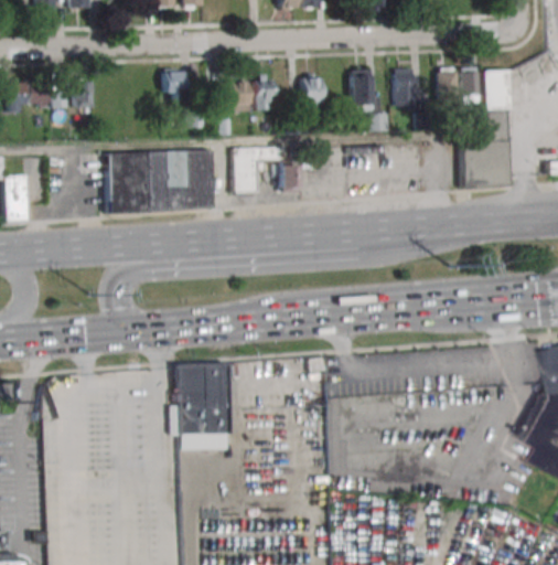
[(36,0),(38,10),(57,10),(56,0),(36,0)]
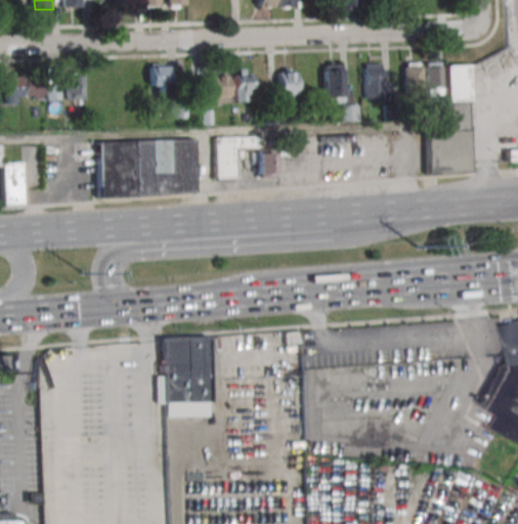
[(65,0),(66,8),(85,8),(84,0),(65,0)]
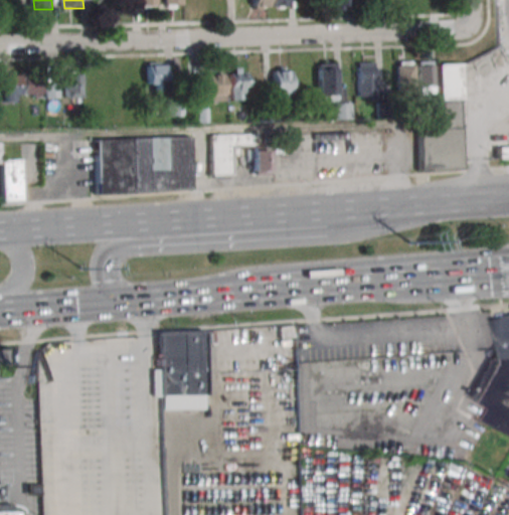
[(256,0),(257,9),(272,9),(272,0),(256,0)]
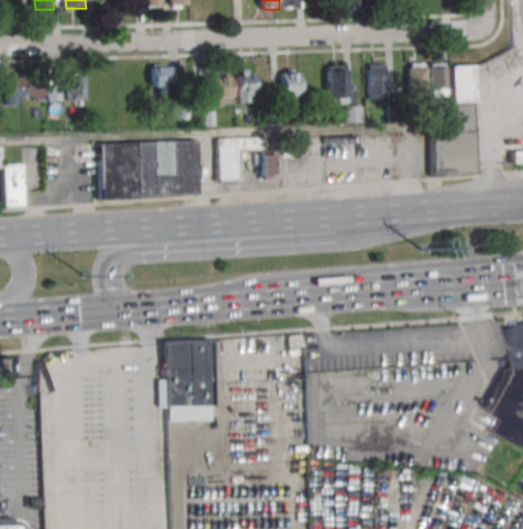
[(364,10),(364,0),(346,0),(346,10),(364,10)]
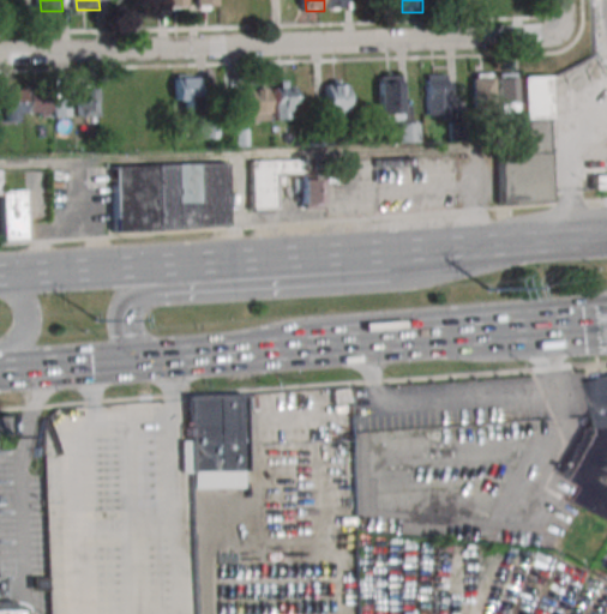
[(476,0),(476,11),(498,11),(498,0),(476,0)]
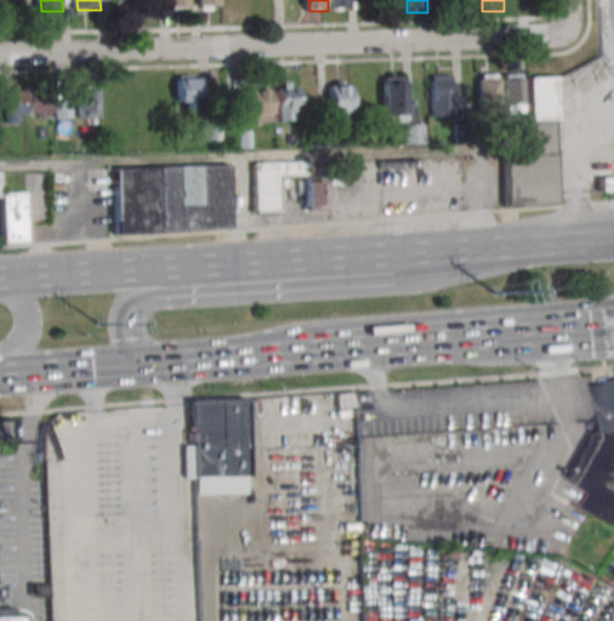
[(528,114),(528,73),(510,73),(510,114),(528,114)]
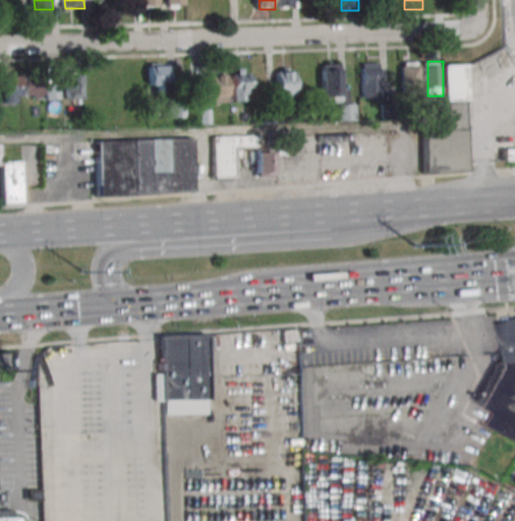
[(384,62),(365,62),(365,98),(384,98),(384,62)]
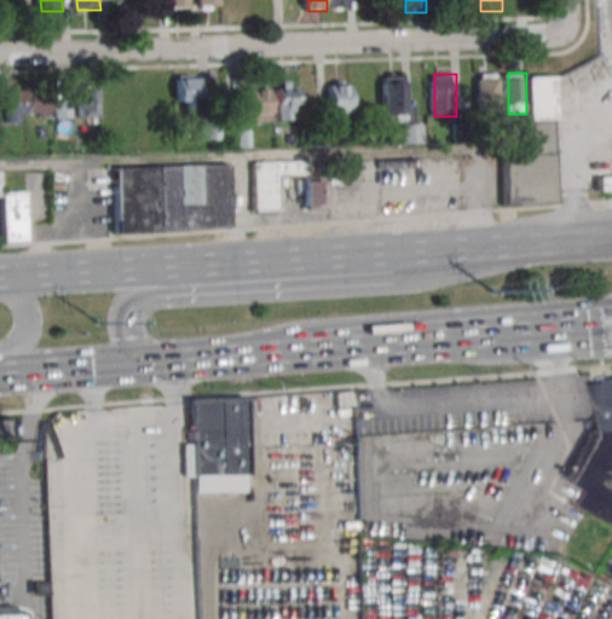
[(503,110),(503,74),(481,74),(481,110),(503,110)]
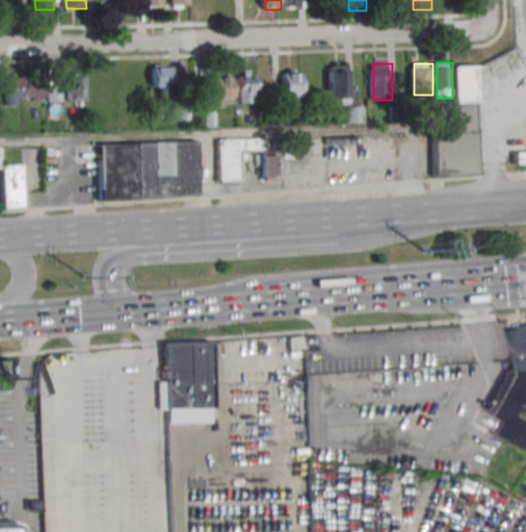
[(176,87),(176,64),(155,64),(155,87),(176,87)]
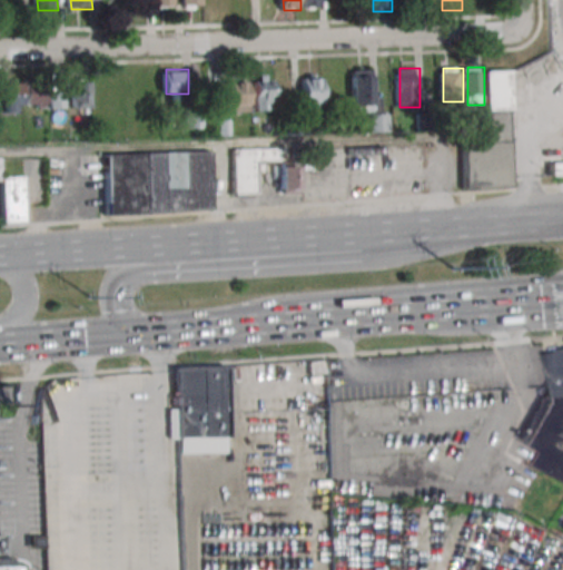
[(376,69),(355,69),(355,112),(376,112),(376,69)]
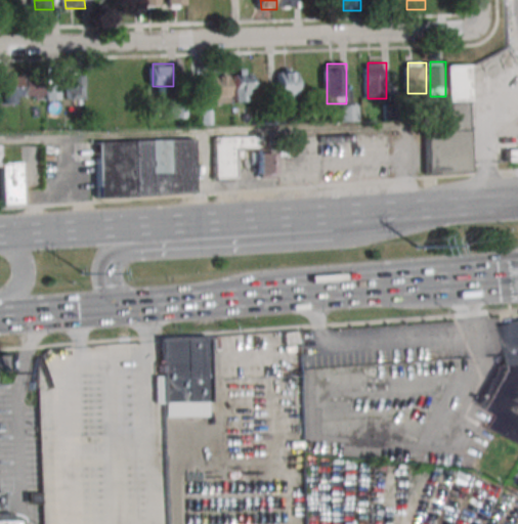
[(430,174),(474,174),(473,64),(449,64),(450,131),(430,131),(430,174)]
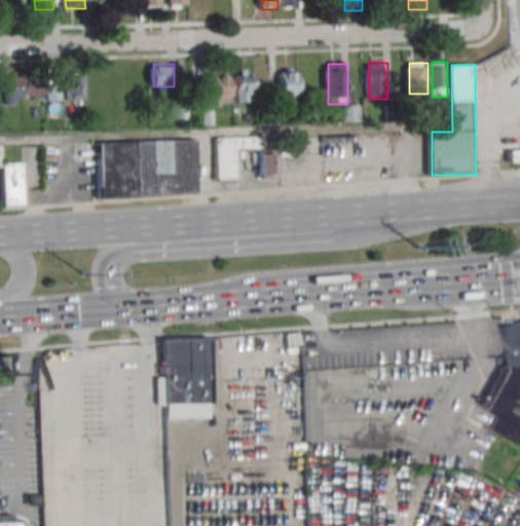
[(257,70),(238,70),(238,102),(257,102),(257,70)]
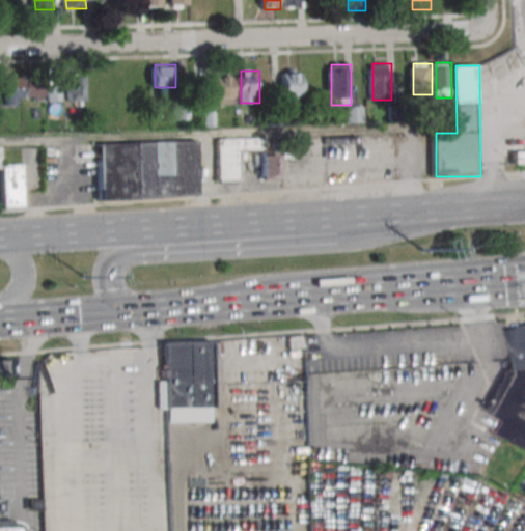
[(286,71),(286,107),(305,106),(305,71),(286,71)]
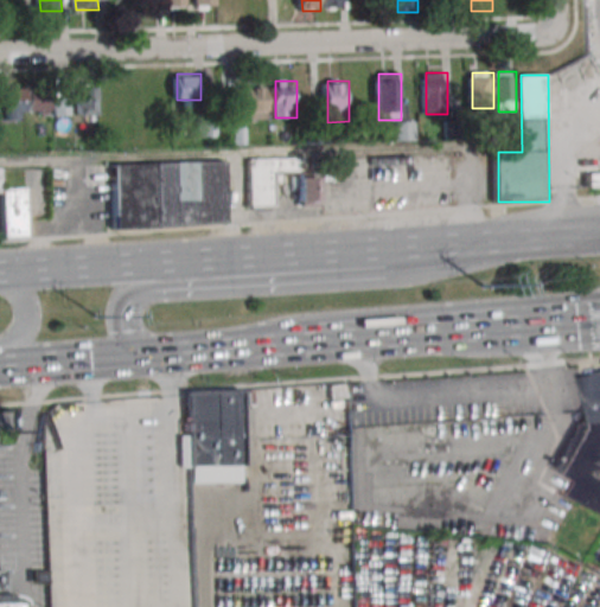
[(270,119),(270,84),(250,85),(250,120),(270,119)]
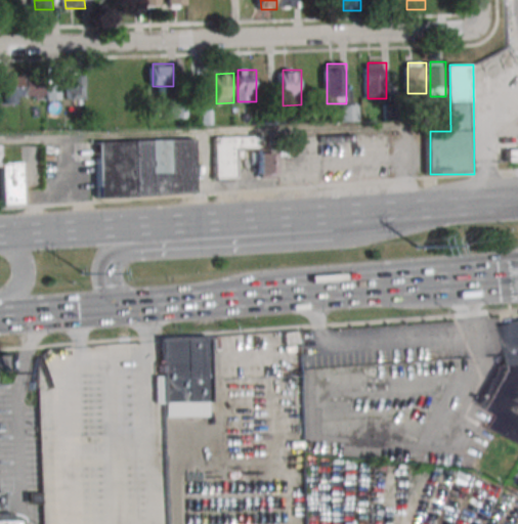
[(71,74),(71,100),(88,100),(88,74),(71,74)]
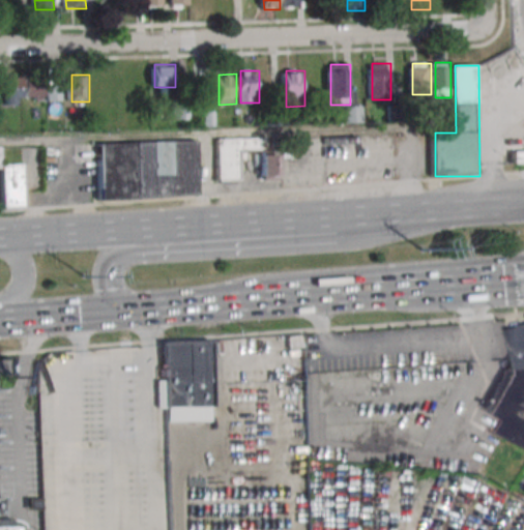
[(24,105),(24,77),(5,77),(5,105),(24,105)]
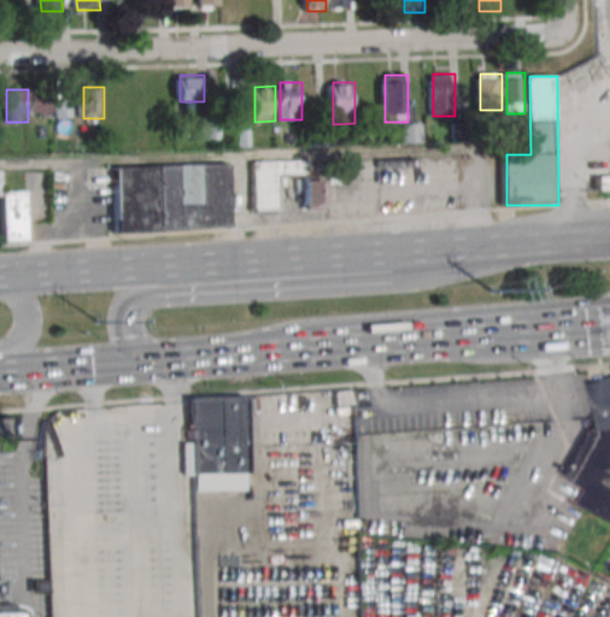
[(31,89),(31,116),(54,116),(54,89),(31,89)]
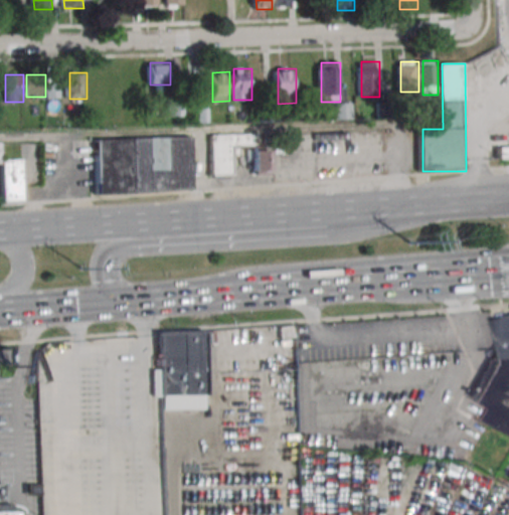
[(50,99),(65,99),(65,74),(50,74),(50,99)]
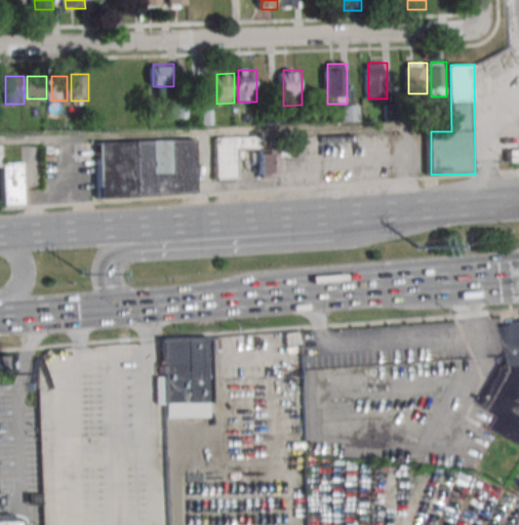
[(345,122),(362,122),(362,106),(345,106),(345,122)]
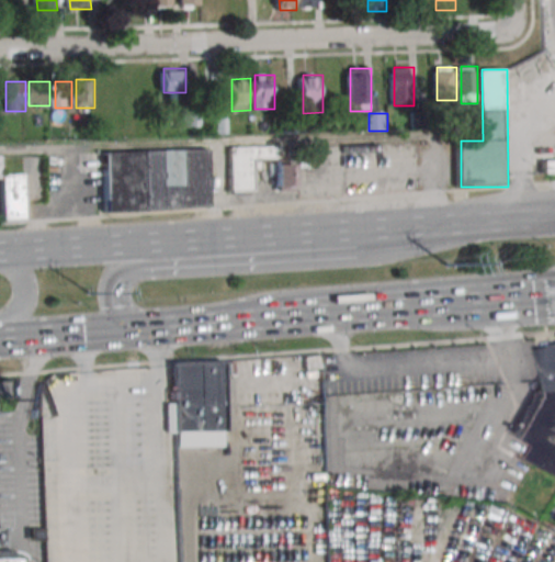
[(233,192),(257,192),(257,160),(280,160),(280,146),(233,146),(233,192)]
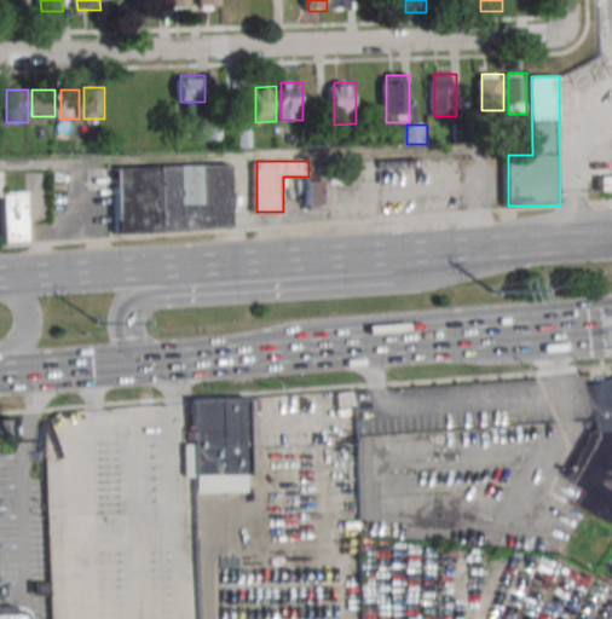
[(235,231),(234,165),(117,166),(117,232),(235,231)]
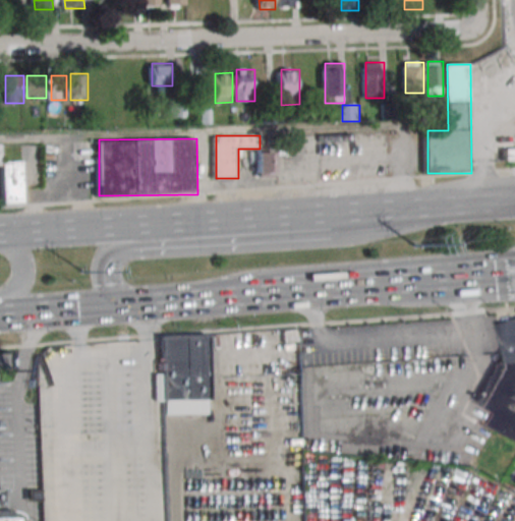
[(276,151),(261,151),(261,177),(276,177),(276,151)]
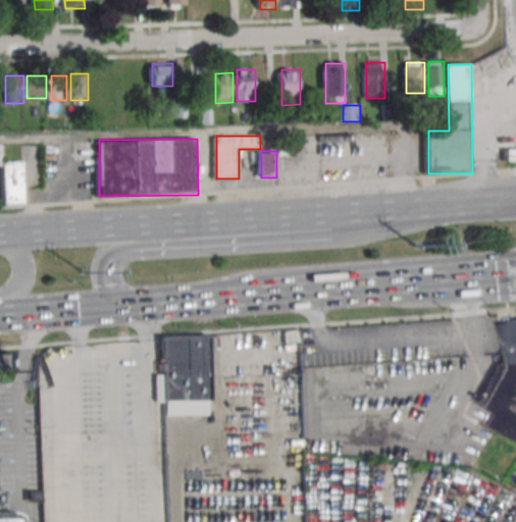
[(28,205),(28,161),(6,161),(6,205),(28,205)]
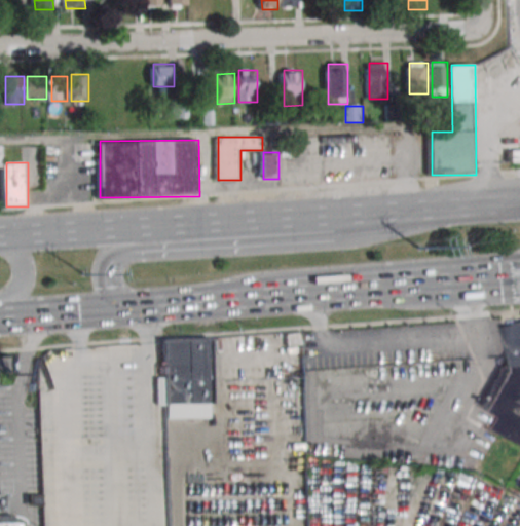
[(519,323),(509,326),(514,349),(486,407),(508,416),(500,429),(519,439),(519,323)]
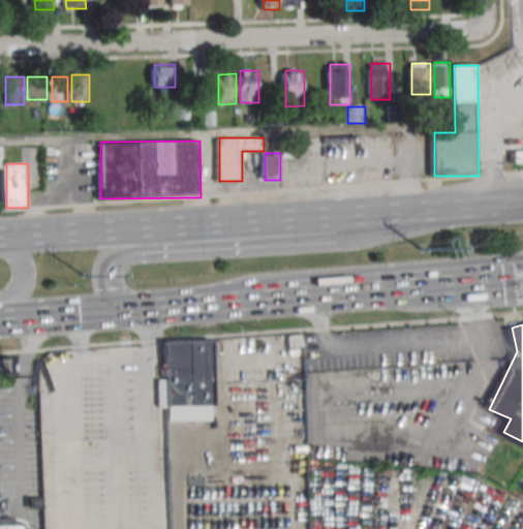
[(168,340),(168,378),(161,378),(161,408),(171,408),(171,422),(216,421),(215,339),(168,340)]
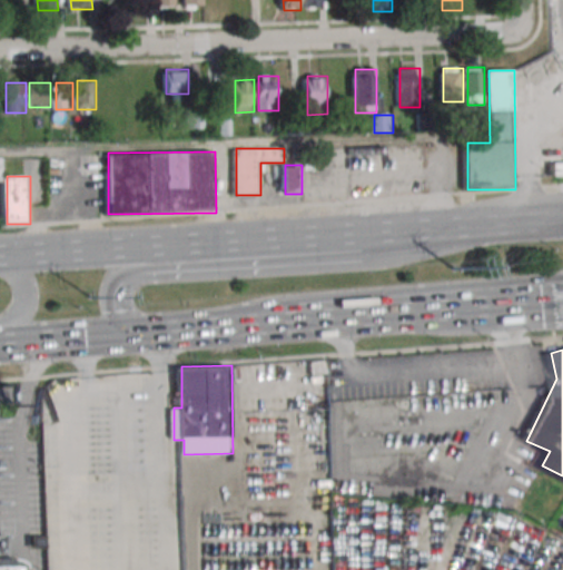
[(0,569),(25,569),(26,561),(8,561),(8,536),(0,536),(0,569)]
